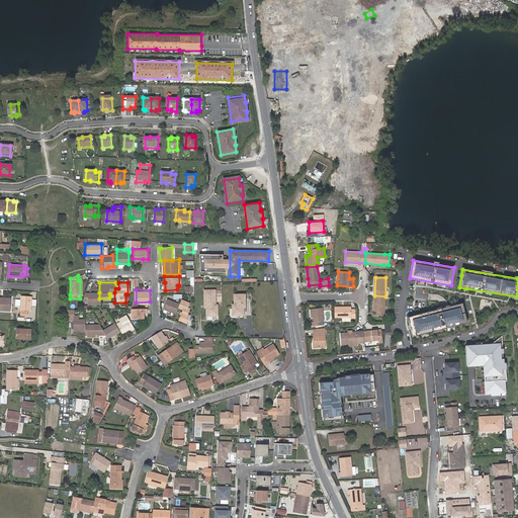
[(216,305),(216,290),(204,290),(204,305),(206,305),(206,316),(218,316),(217,305),(216,305)]
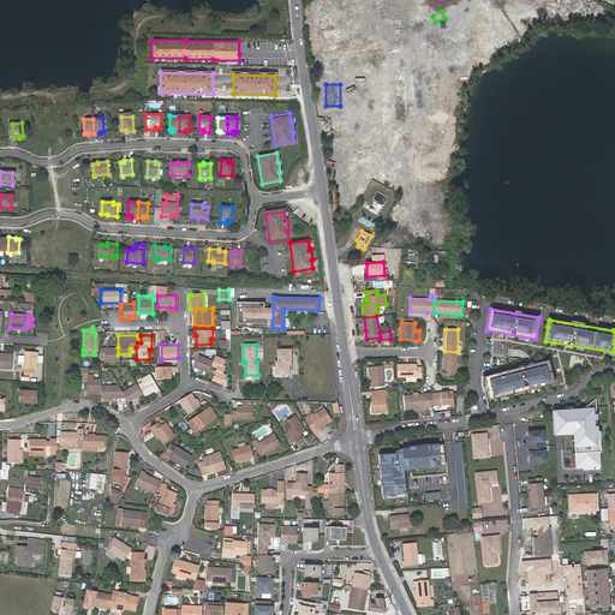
[(99,347),(96,358),(102,358),(102,362),(118,362),(118,354),(118,347),(99,347)]
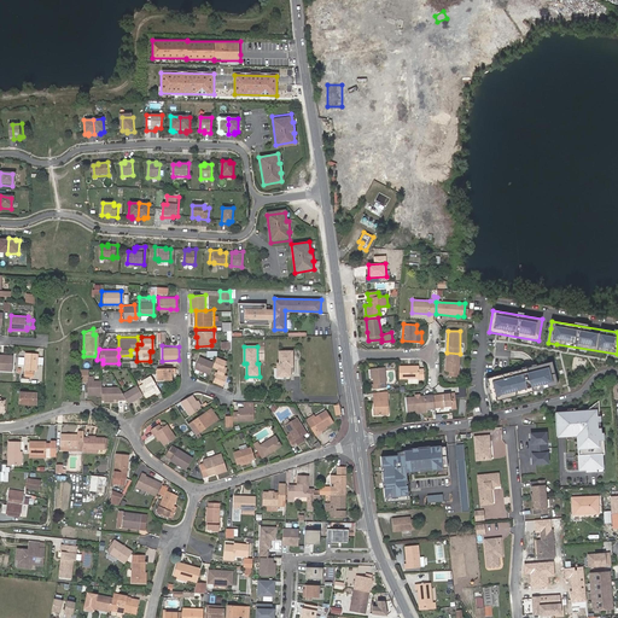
[(292,363),(292,351),(279,351),(279,363),(278,363),(278,375),(291,375),(291,363),(292,363)]
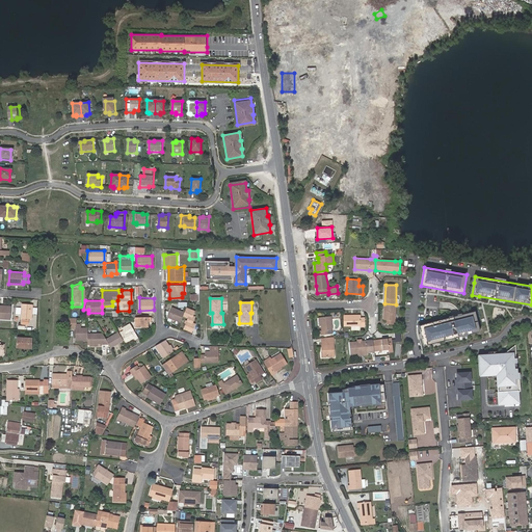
[(396,319),(396,304),(384,303),(384,319),(388,319),(388,323),(396,323),(396,319)]
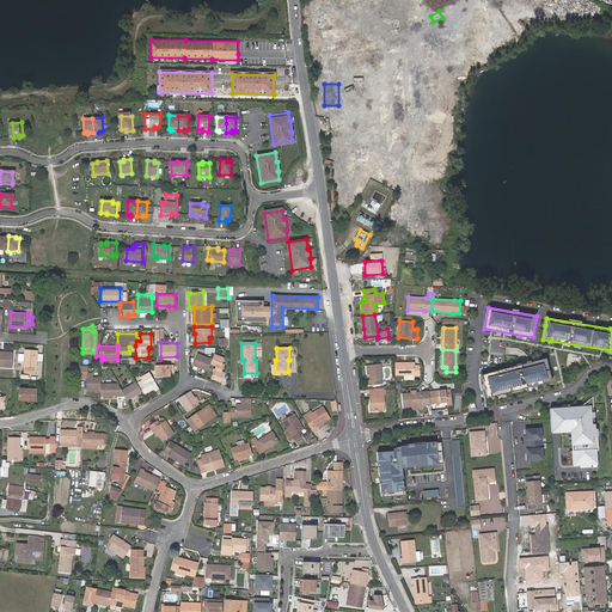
[(36,369),(37,352),(25,350),(24,368),(24,373),(36,373),(36,369)]
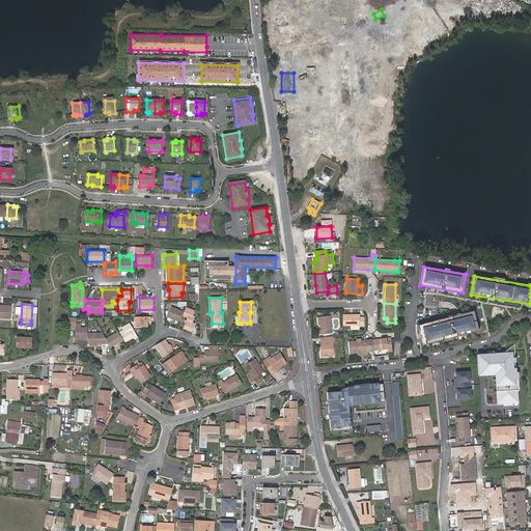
[(0,305),(0,318),(11,319),(12,306),(0,305)]
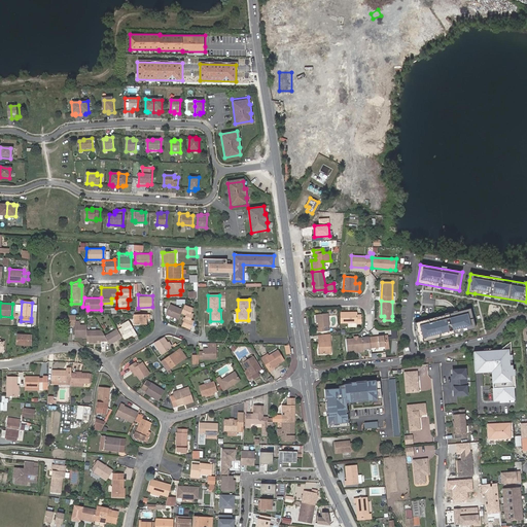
[(167,313),(179,318),(181,312),(182,308),(171,303),(167,313)]
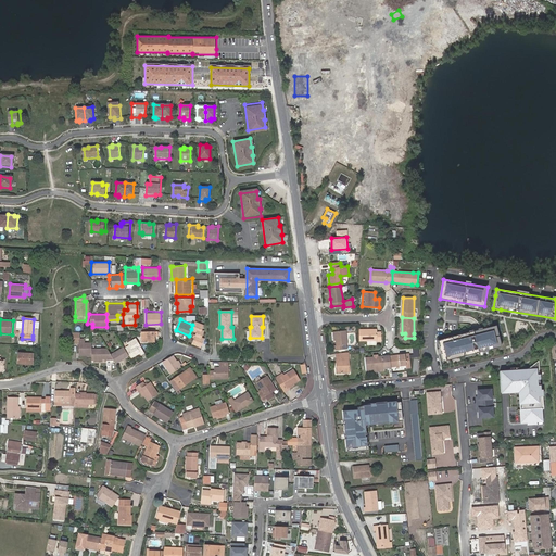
[(192,325),(191,329),(197,331),(193,342),(202,345),(205,337),(203,336),(205,329),(203,328),(204,324),(194,319),(192,325)]
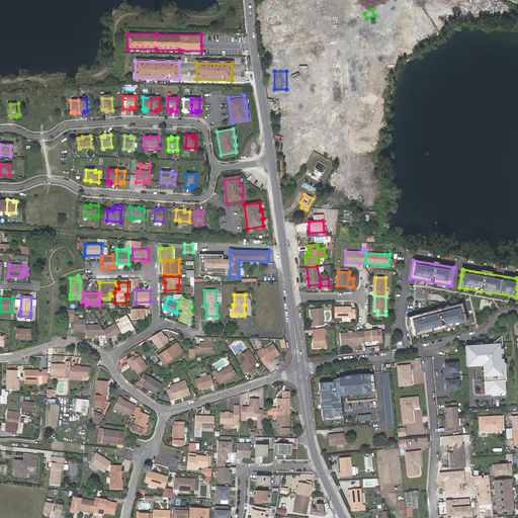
[(463,303),(408,317),(413,337),(468,323),(463,303)]
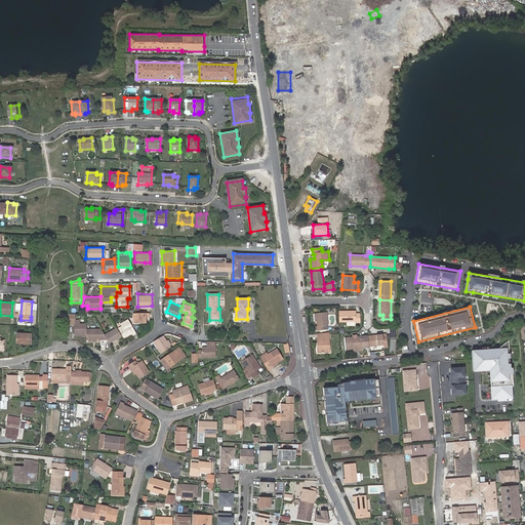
[(149,316),(149,311),(133,312),(133,323),(147,323),(147,316),(149,316)]
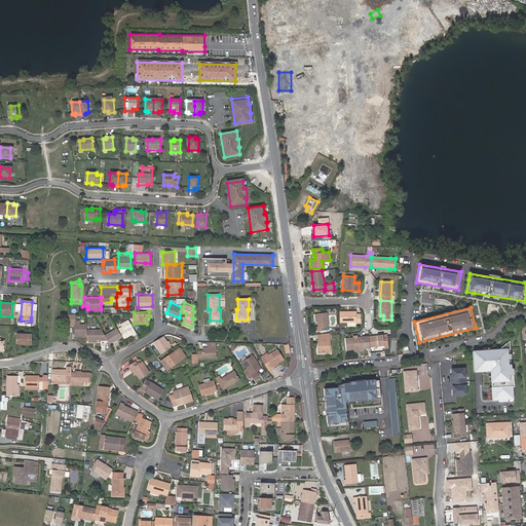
[(339,311),(339,322),(357,321),(357,322),(361,322),(361,313),(357,313),(357,311),(339,311)]
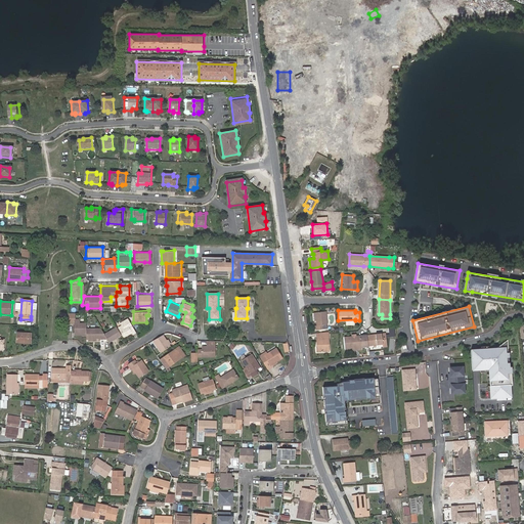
[(314,320),(316,320),(316,325),(314,325),(315,331),(322,330),(329,329),(329,324),(326,324),(325,311),(315,312),(313,312),(314,320)]
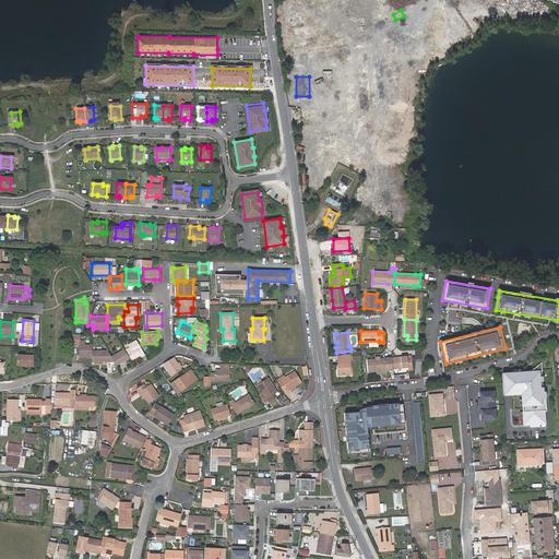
[(142,356),(145,354),(141,346),(135,339),(128,344),(131,348),(128,349),(132,358),(140,354),(142,356)]
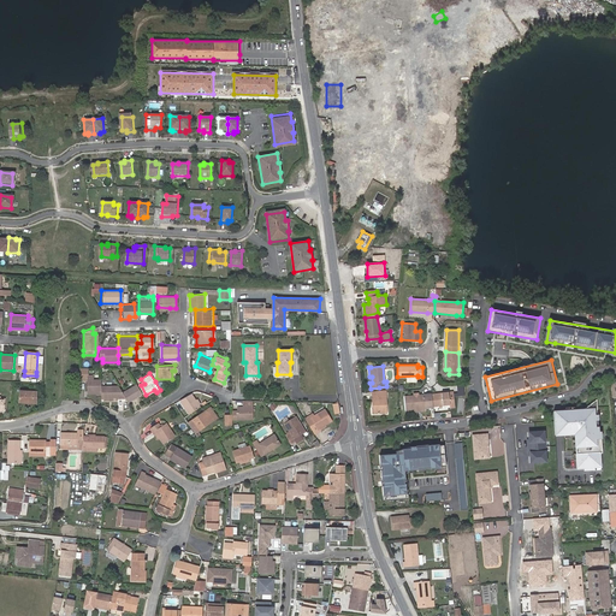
[(101,386),(101,378),(96,379),(96,374),(88,374),(89,394),(101,392),(101,386)]
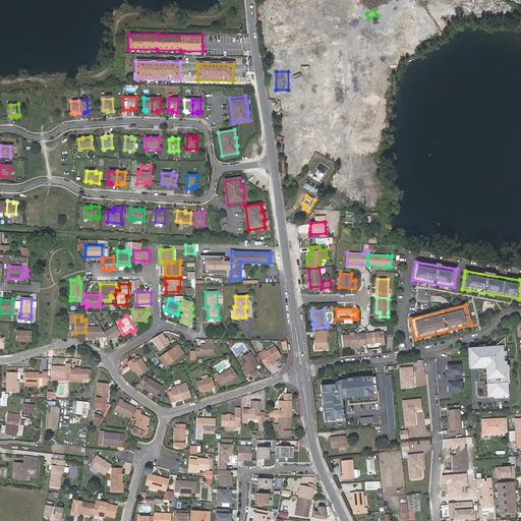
[(114,322),(102,329),(107,337),(119,330),(114,322)]
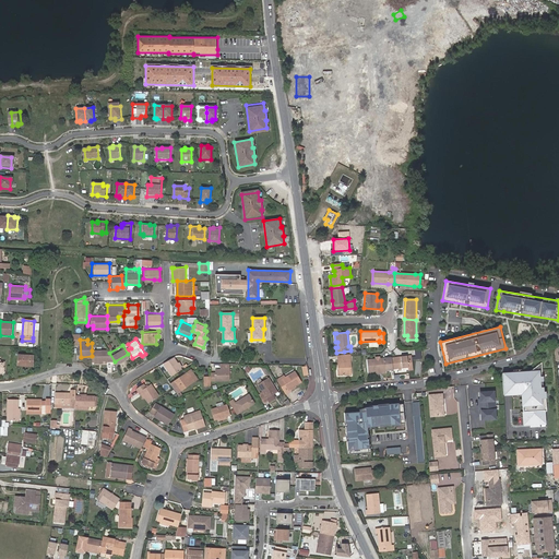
[(92,356),(92,361),(94,361),(95,365),(107,364),(107,361),(115,361),(109,353),(108,351),(92,351),(92,356)]
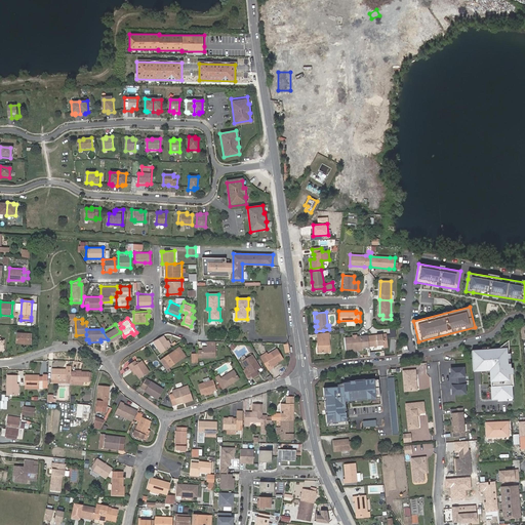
[(34,333),(17,332),(17,342),(33,344),(34,333)]
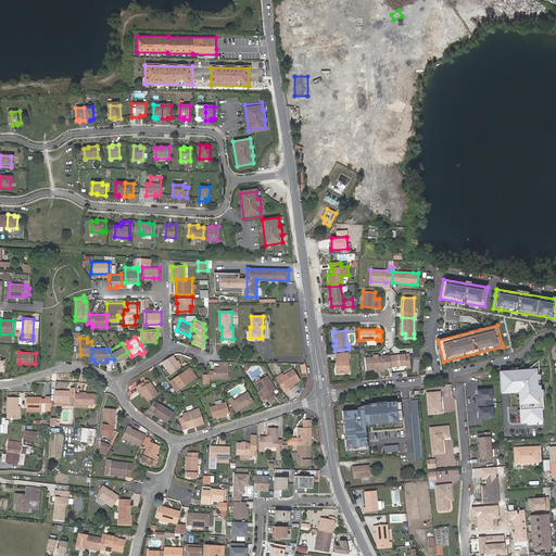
[(336,358),(337,374),(350,373),(349,357),(348,352),(335,354),(336,358)]
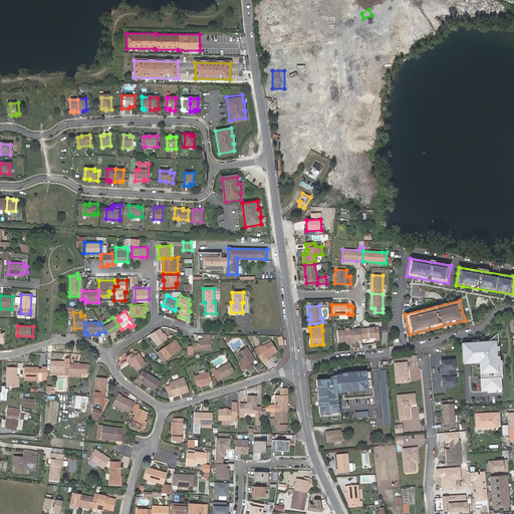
[(157,345),(166,339),(165,338),(167,337),(164,331),(162,333),(157,326),(149,332),(157,345)]
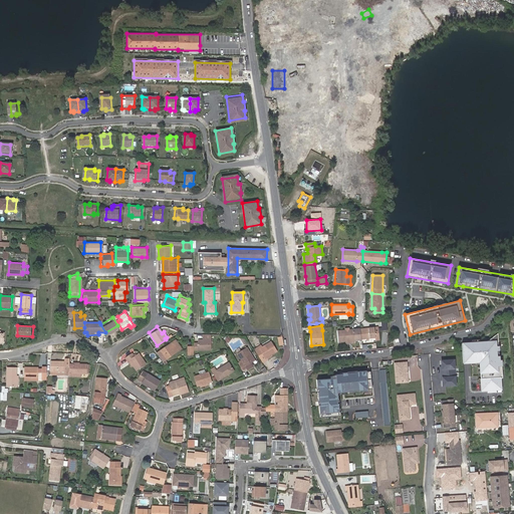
[(360,328),(361,338),(376,336),(376,340),(380,340),(378,326),(375,327),(360,328)]
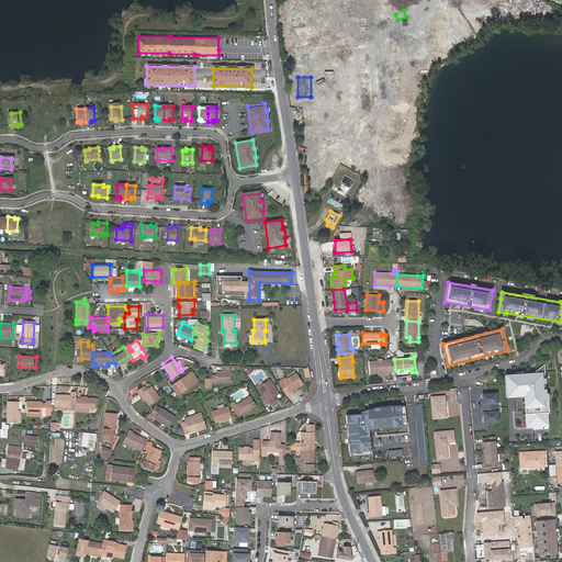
[(386,360),(369,361),(370,373),(379,373),(379,375),(388,374),(388,372),(395,371),(395,370),(394,359),(386,360)]
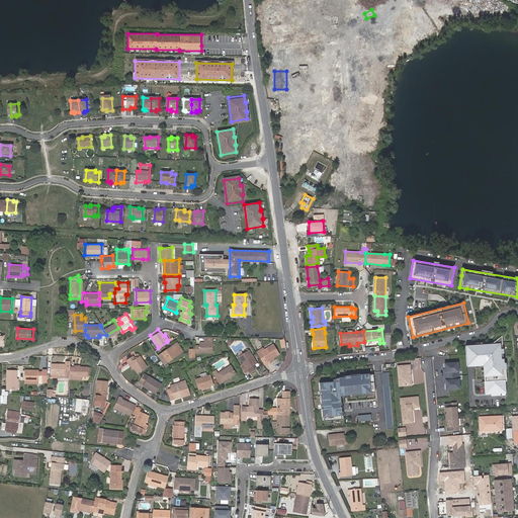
[(197,343),(194,343),(194,351),(214,351),(214,341),(211,341),(211,336),(197,336),(197,343)]
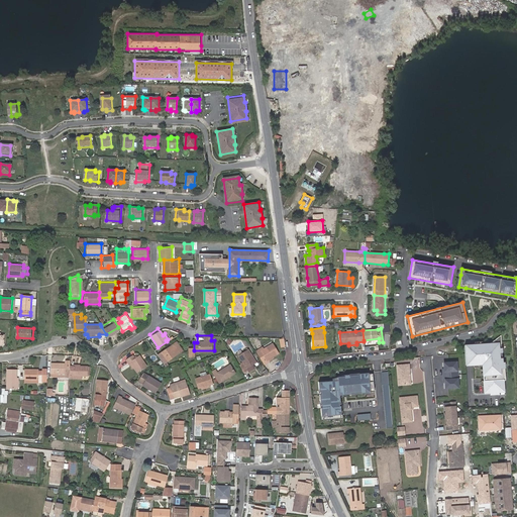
[(490,345),(464,346),(467,367),(483,366),(485,394),(505,393),(501,336),(490,345)]
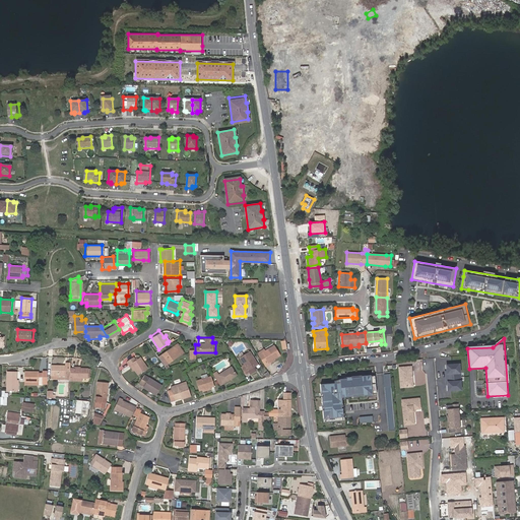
[(174,343),(156,354),(159,361),(161,364),(163,364),(163,365),(180,353),(174,343)]
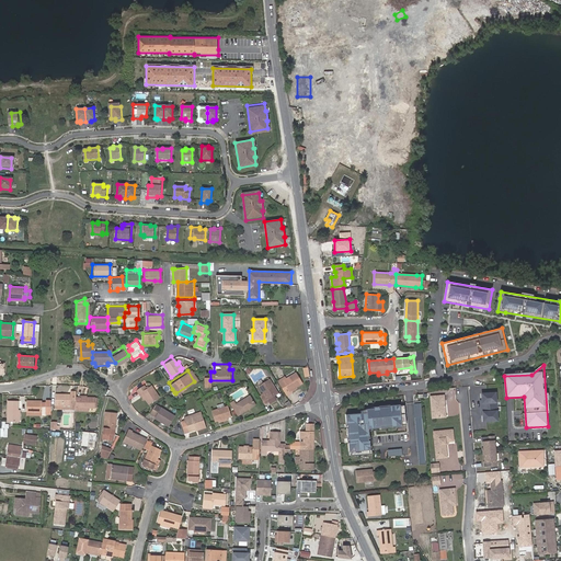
[(277,379),(287,397),(293,392),(292,391),(298,387),(297,385),(302,381),(296,370),(287,376),(285,374),(277,379)]
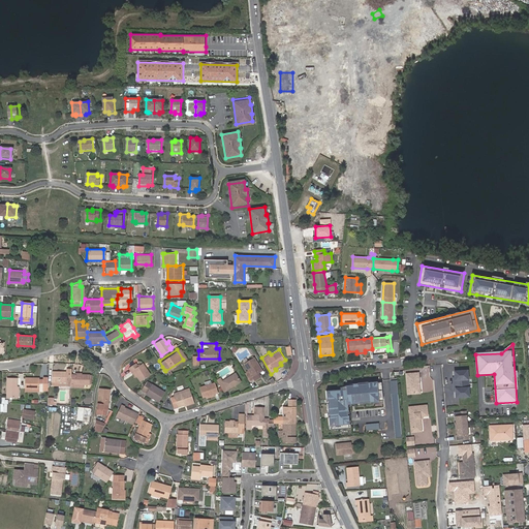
[(262,370),(254,355),(244,362),(249,369),(245,372),(249,379),(253,377),(254,379),(260,376),(257,373),(262,370)]
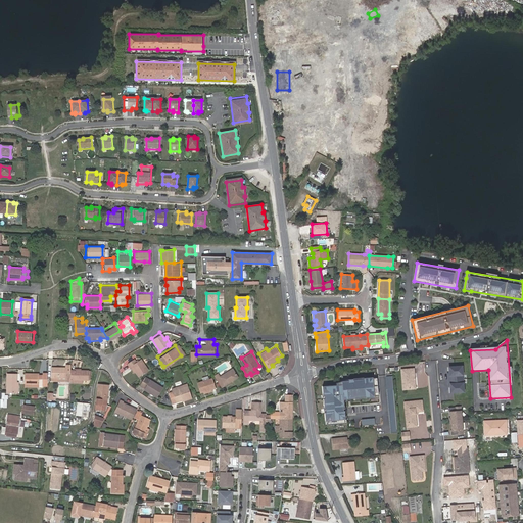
[(133,373),(136,372),(138,376),(147,370),(140,359),(136,363),(133,359),(127,363),(133,373)]
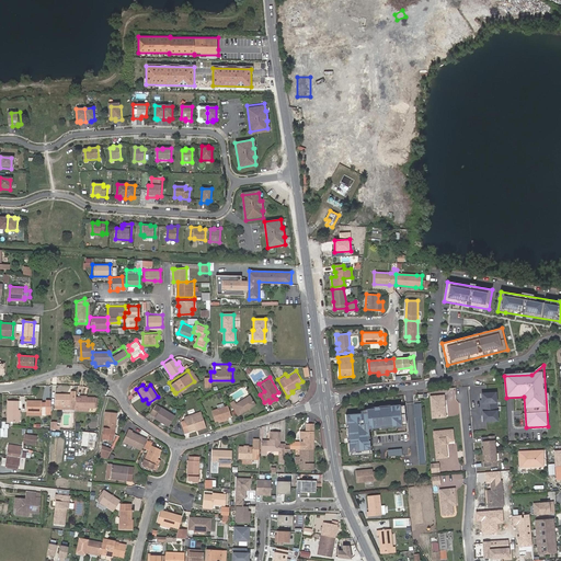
[(54,408),(73,409),(75,396),(75,391),(70,391),(70,395),(55,393),(54,408)]
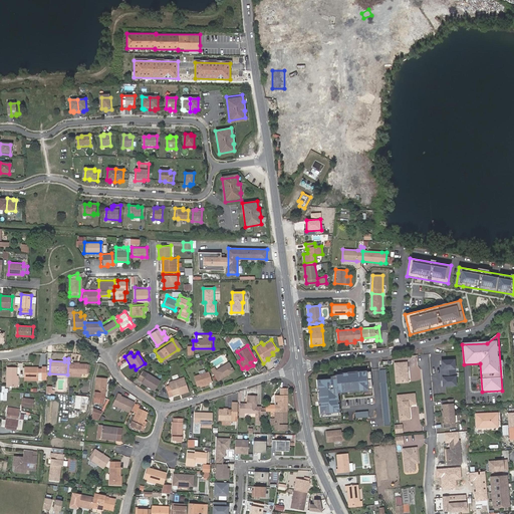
[(454,359),(442,360),(442,366),(441,366),(441,379),(443,379),(443,386),(456,384),(454,359)]
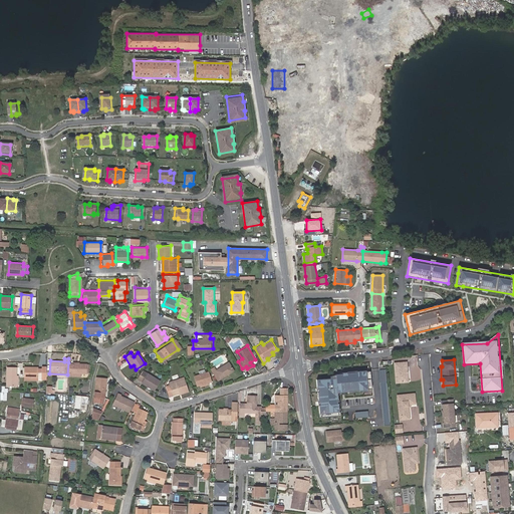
[(82,376),(82,372),(86,372),(86,362),(80,362),(80,360),(73,360),(73,362),(68,362),(67,374),(67,376),(82,376)]
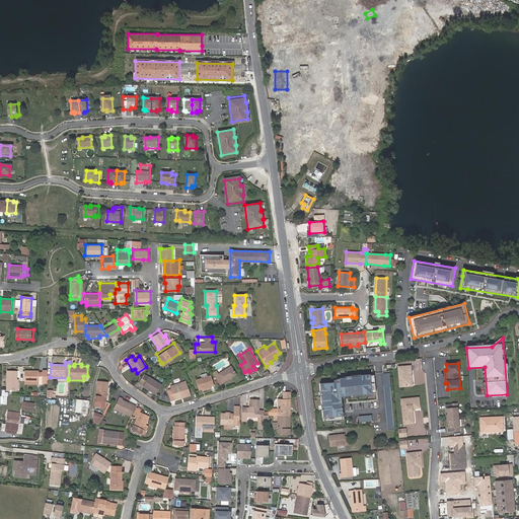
[(216,371),(212,373),(219,384),(222,382),(235,374),(230,365),(217,373),(216,371)]
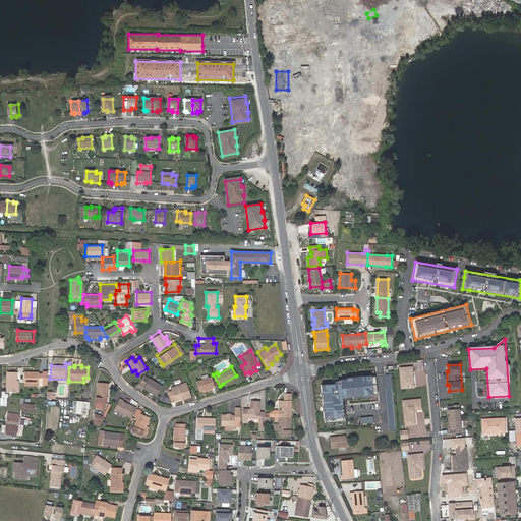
[(411,370),(400,371),(402,391),(413,390),(411,370)]
